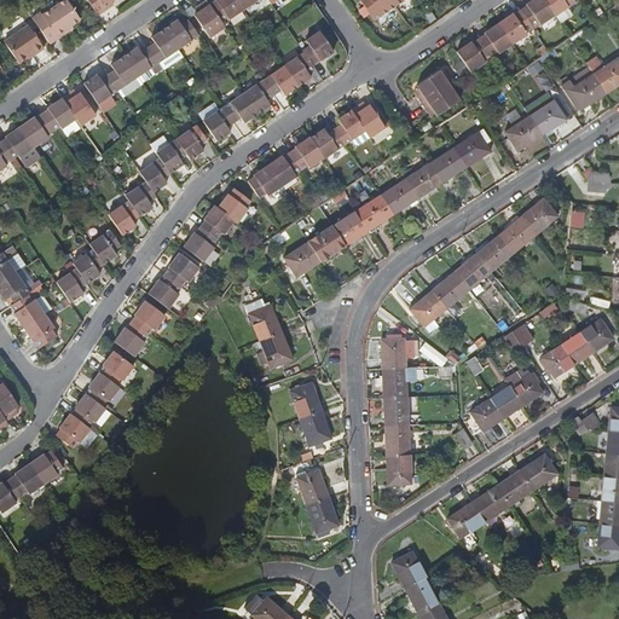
[(32,18),(50,45),(58,39),(57,36),(69,28),(81,21),(67,0),(64,0),(44,15),(41,12),(32,18)]
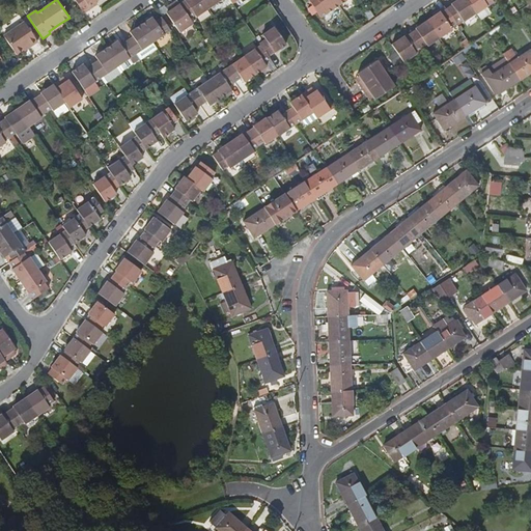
[(75,0),(84,14),(91,8),(88,5),(96,1),(96,0),(75,0)]
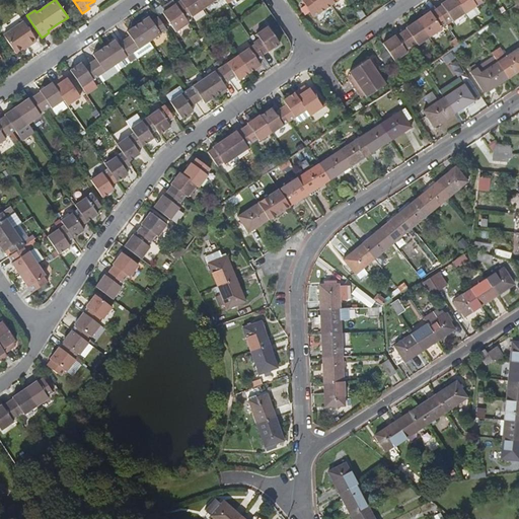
[(204,9),(198,0),(179,0),(180,1),(175,4),(184,18),(191,15),(193,16),(204,9)]
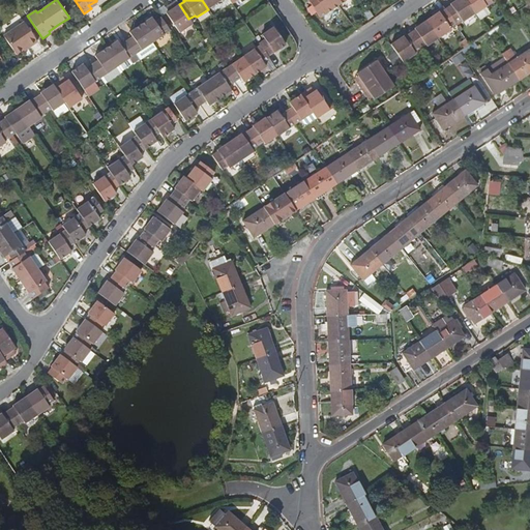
[(202,0),(208,9),(221,0),(202,0)]
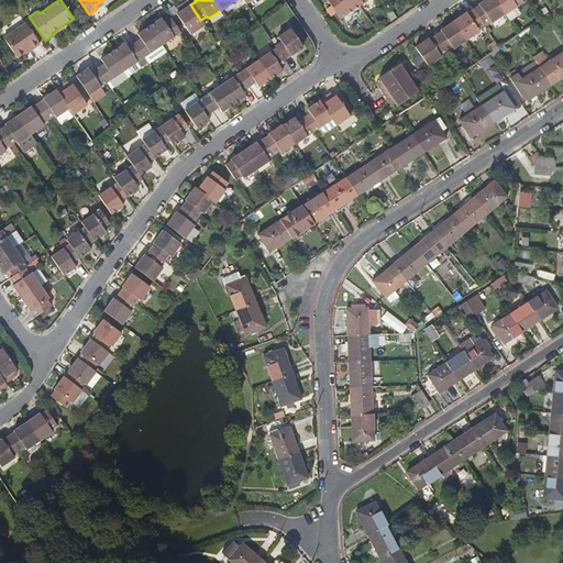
[(327,0),(340,19),(360,6),(355,0),(327,0)]
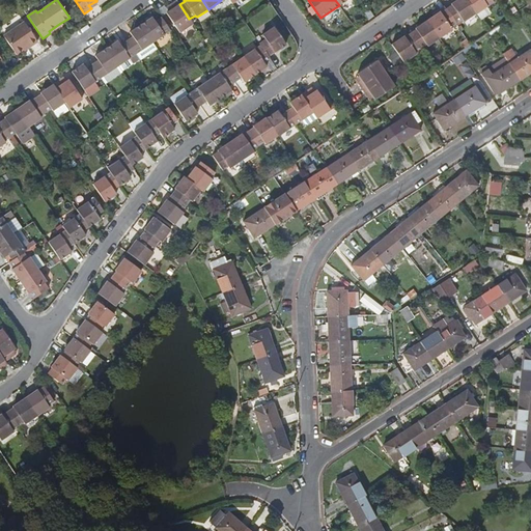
[(446,9),(456,24),(462,20),(464,22),(465,21),(475,15),(476,14),(466,0),(456,0),(451,3),(452,5),(446,9)]
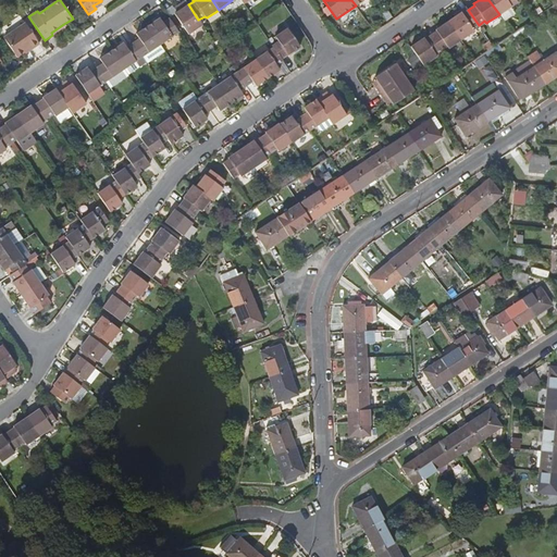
[(489,0),(499,14),(499,15),(510,8),(518,2),(516,0),(489,0)]
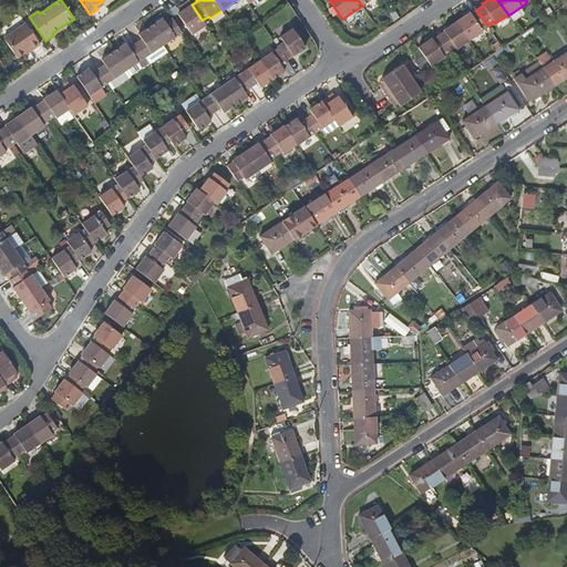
[(192,4),(188,1),(182,6),(184,10),(181,13),(177,14),(192,35),(205,26),(202,20),(192,4)]
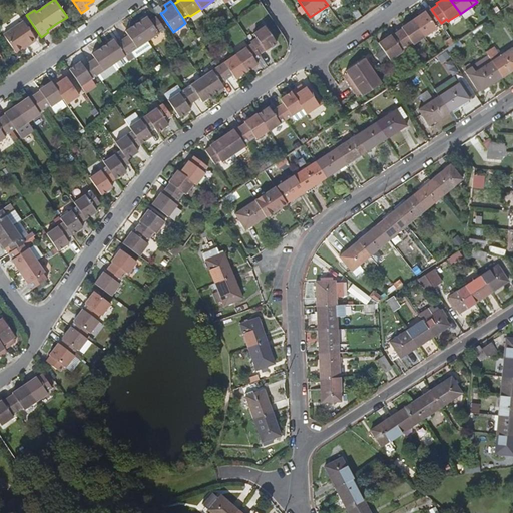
[(470,7),(460,14),(463,20),(474,13),(470,7)]
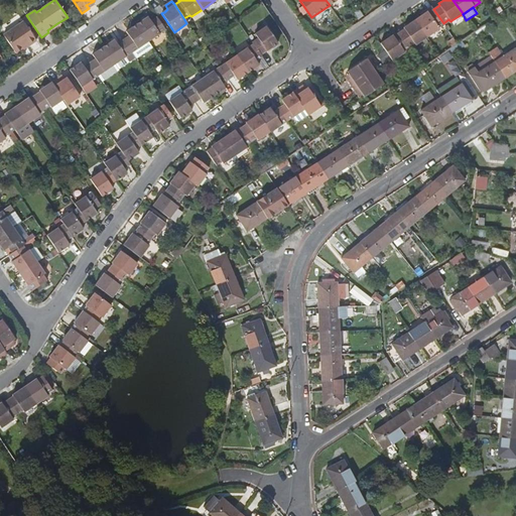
[(437,26),(443,23),(433,9),(428,12),(427,11),(415,19),(427,37),(439,29),(437,26)]
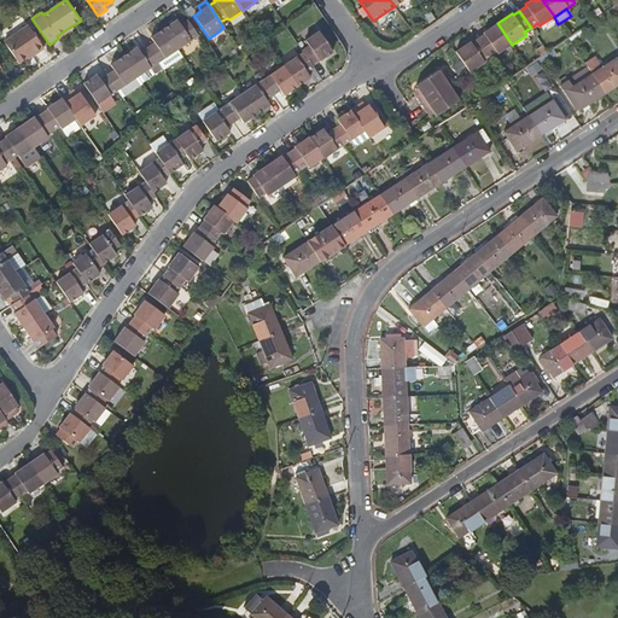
[(557,23),(553,17),(541,24),(544,31),(557,23)]
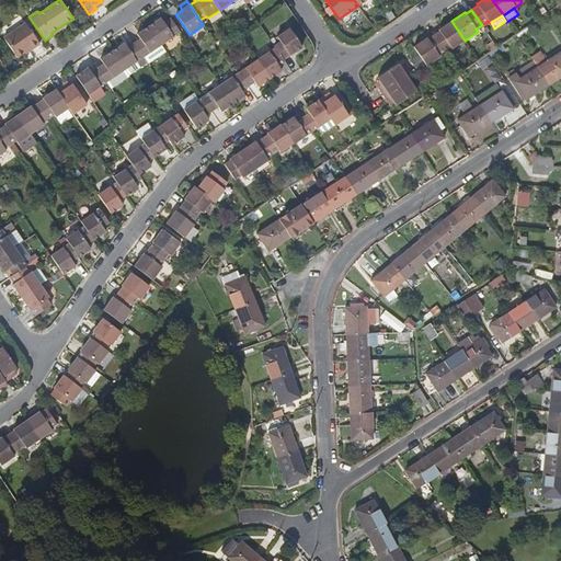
[(181,33),(171,19),(164,23),(161,19),(149,26),(162,45),(181,33)]
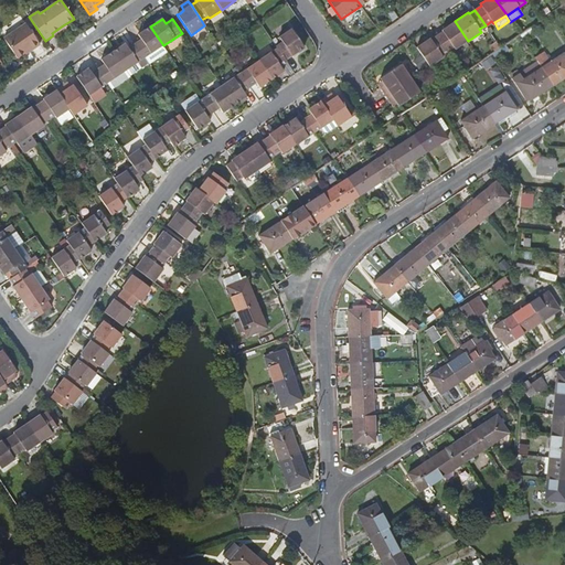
[(455,50),(468,41),(455,21),(443,30),(443,31),(436,35),(447,52),(452,48),(455,50)]
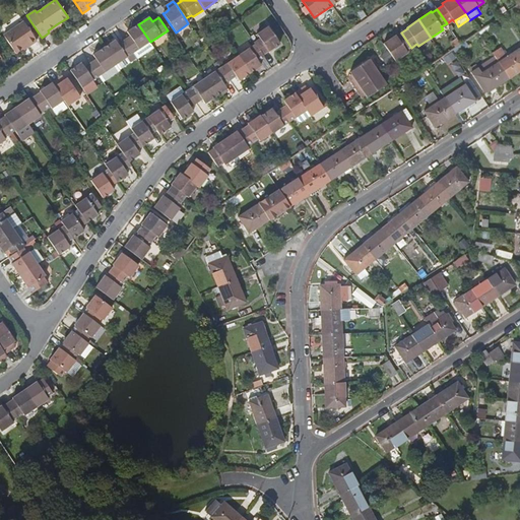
[(15,53),(22,49),(27,45),(28,46),(37,42),(23,21),(4,36),(15,53)]
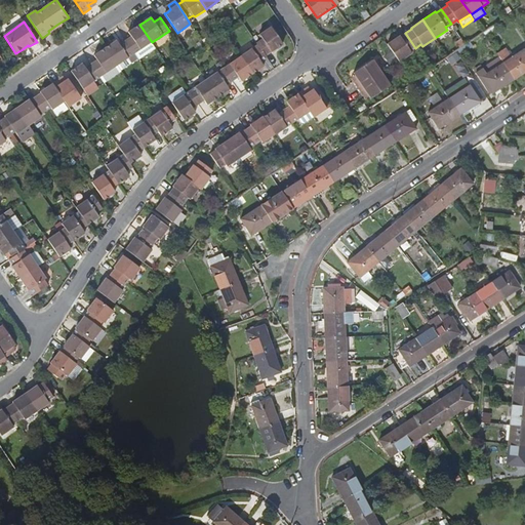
[(48,31),(49,33),(61,26),(58,24),(48,31)]
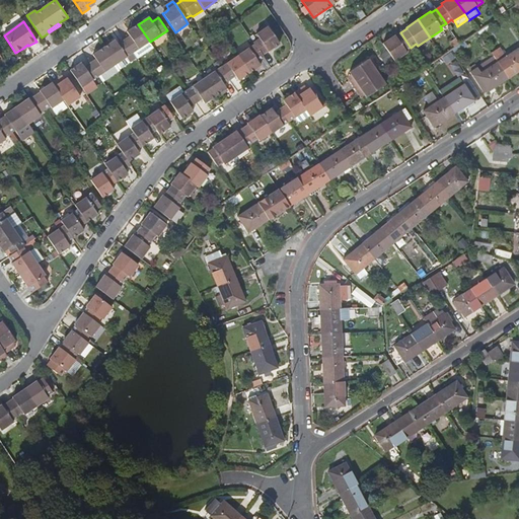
[(150,42),(138,24),(127,31),(130,36),(124,41),(133,54),(150,42)]
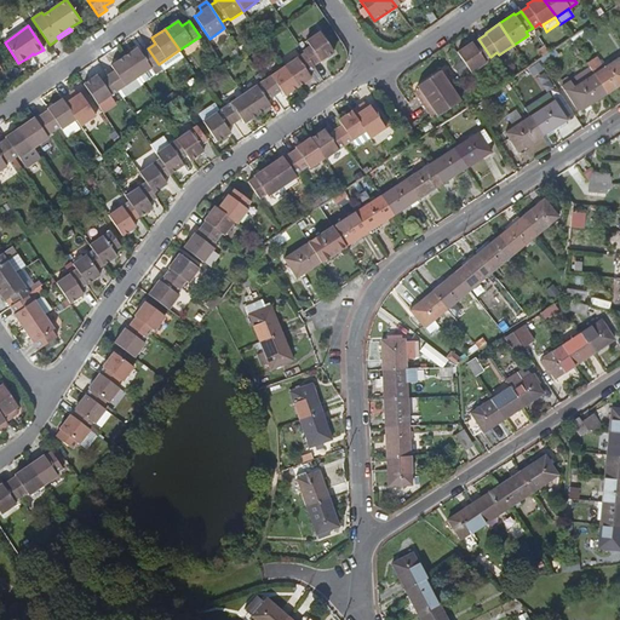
[(309,46),(302,51),(303,53),(313,67),(332,53),(317,32),(305,40),(309,46)]
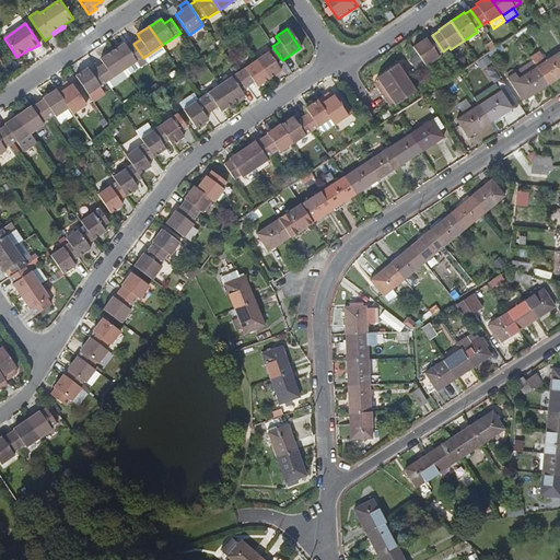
[(528,35),(524,28),(513,35),(515,41),(521,37),(522,39),(528,35)]
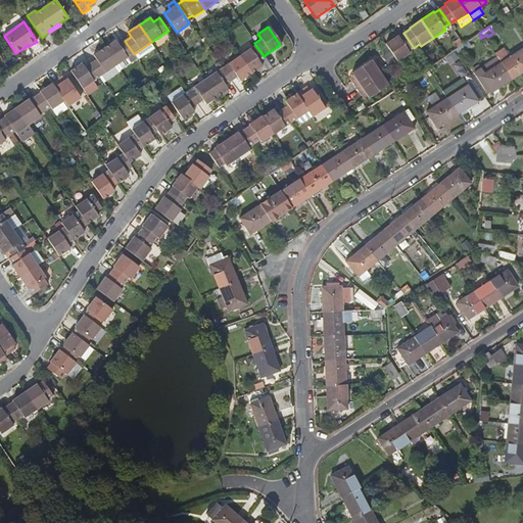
[(397,60),(397,61),(411,53),(409,51),(414,48),(403,33),(398,37),(397,36),(386,44),(390,51),(396,59),(397,60)]
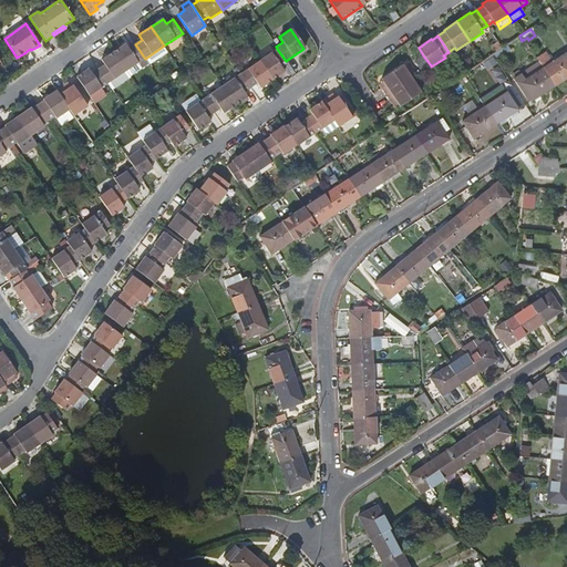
[(502,48),(500,43),(492,48),(495,52),(502,48)]
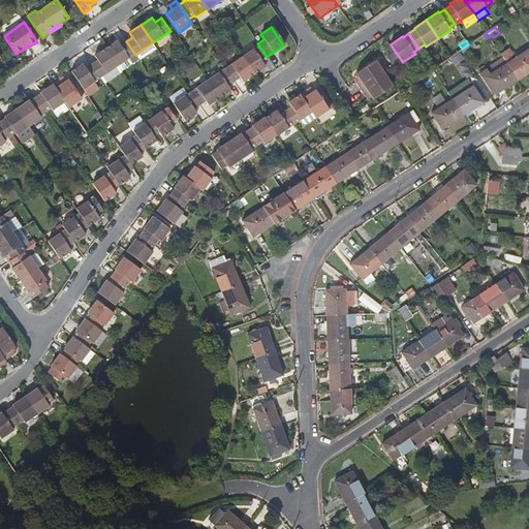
[(117,41),(106,49),(119,66),(129,59),(135,55),(126,41),(120,45),(117,41)]
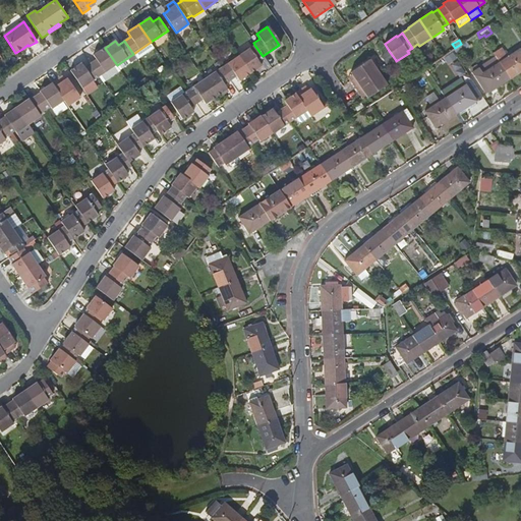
[(466,50),(462,43),(461,44),(455,48),(450,52),(454,58),(466,50)]
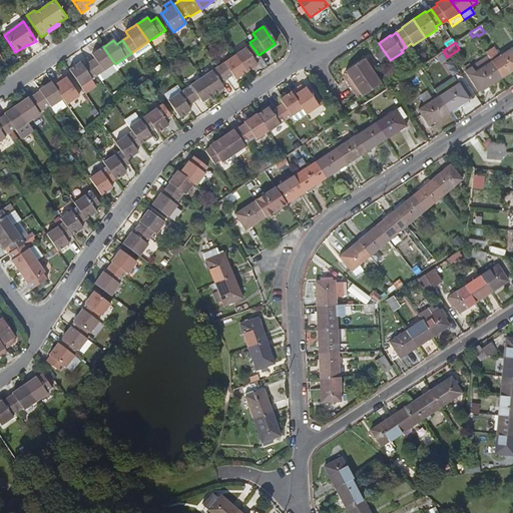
[(234,55),(245,72),(257,65),(253,61),(260,57),(259,55),(250,44),(234,55)]
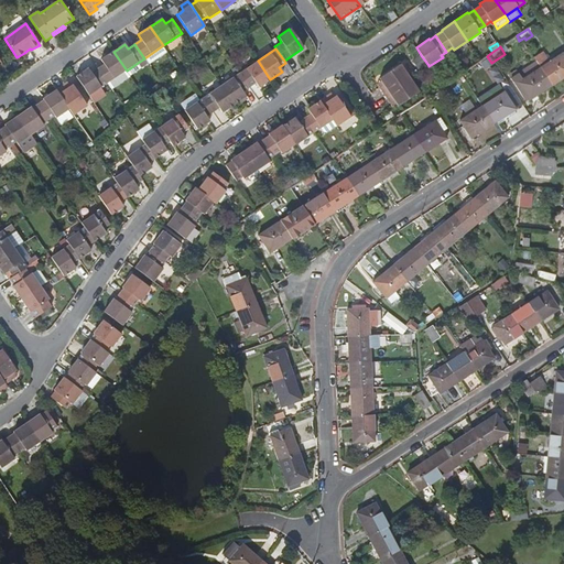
[(127,71),(114,52),(101,60),(105,65),(99,69),(108,83),(127,71)]
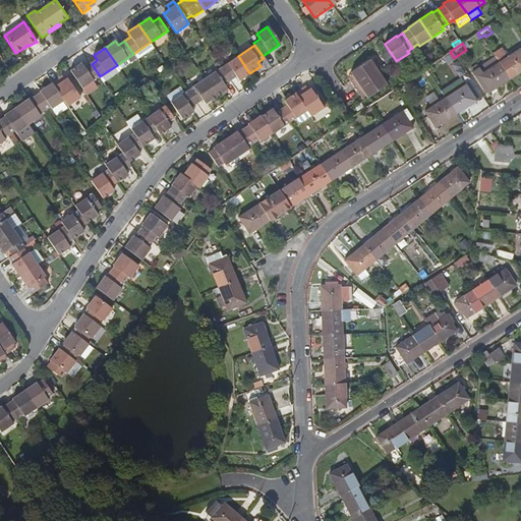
[(395,59),(389,51),(381,56),(387,64),(395,59)]
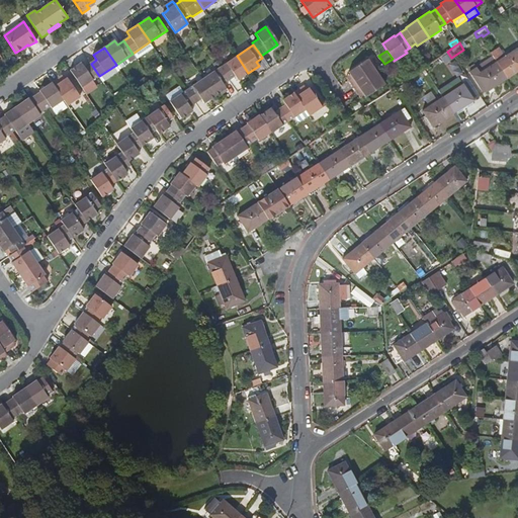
[(494,51),(487,56),(490,61),(504,82),(517,73),(517,60),(513,52),(500,61),(494,51)]
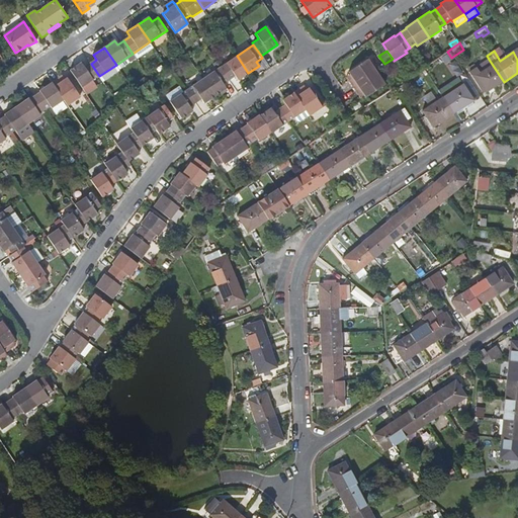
[(116,65),(118,69),(136,58),(133,54),(126,58),(116,65)]
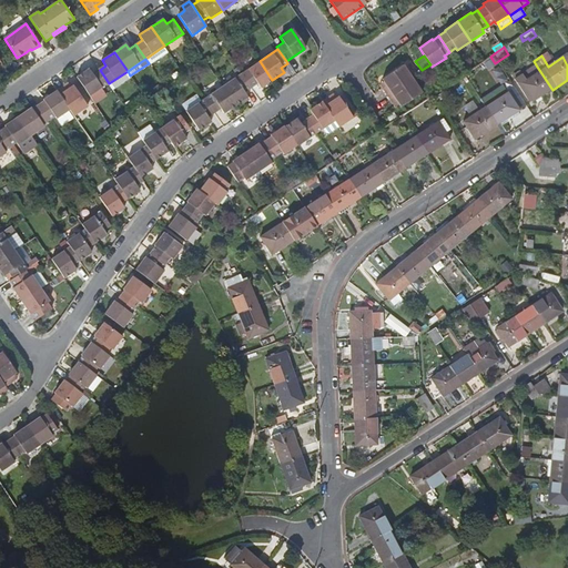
[(241,73),(251,88),(256,83),(260,89),(272,80),(260,61),(241,73)]
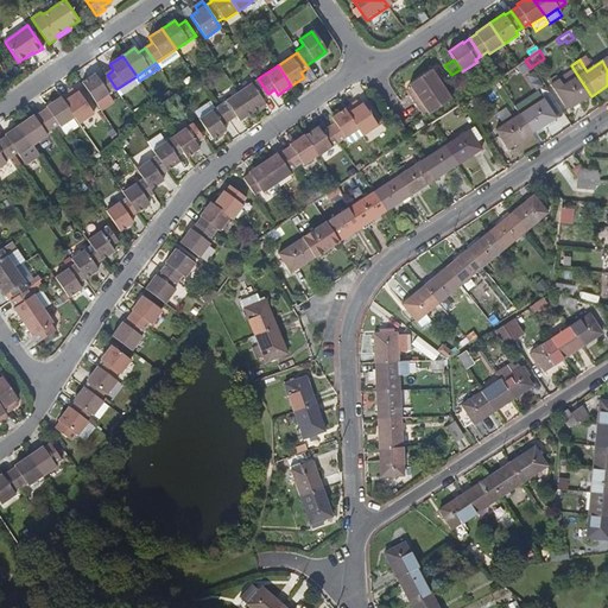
[(410,94),(416,102),(442,83),(432,69),(410,83),(412,87),(415,90),(410,94)]
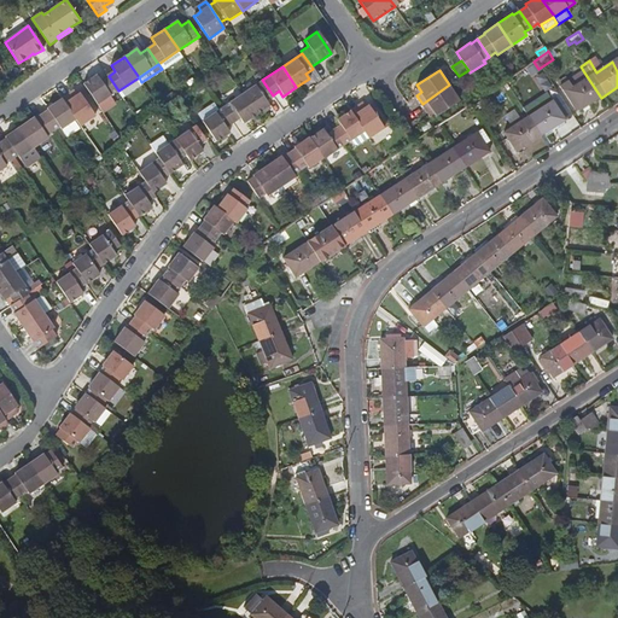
[(577,114),(601,98),(584,73),(566,85),(563,80),(554,86),(558,89),(572,115),(576,112),(577,114)]
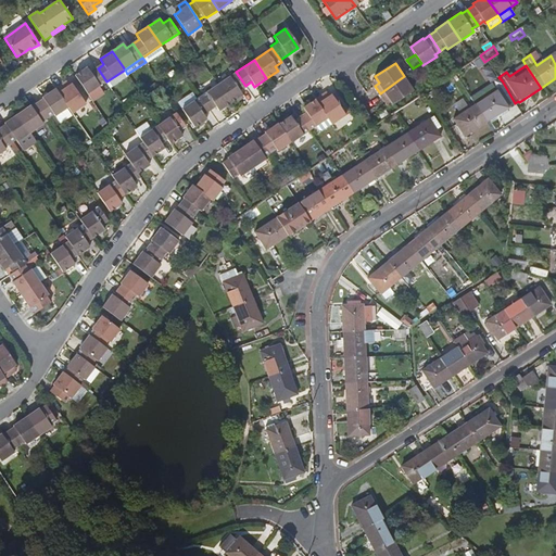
[(106,81),(98,68),(91,72),(87,67),(75,75),(88,95),(92,101),(104,93),(100,87),(106,81)]
